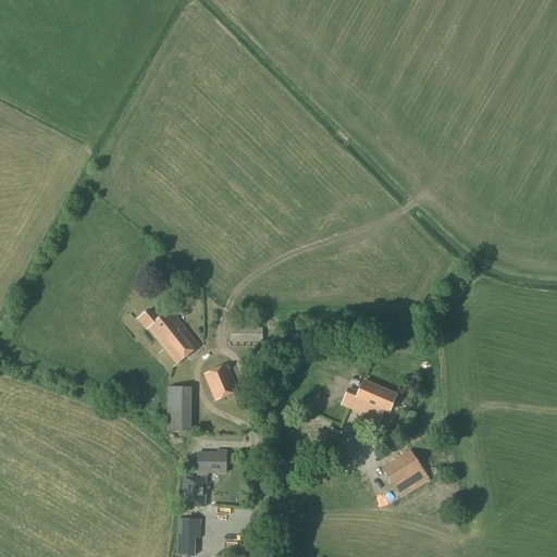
[(159,320),(150,309),(137,320),(147,331),(148,330),(177,367),(200,347),(171,310),(159,320)]
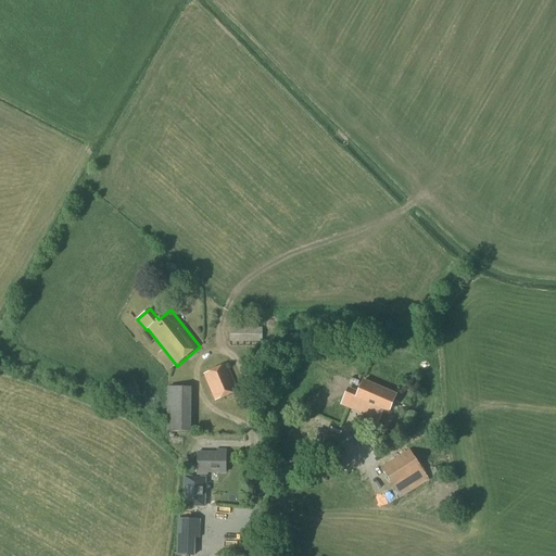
[(215,402),(239,391),(227,364),(203,374),(215,402)]
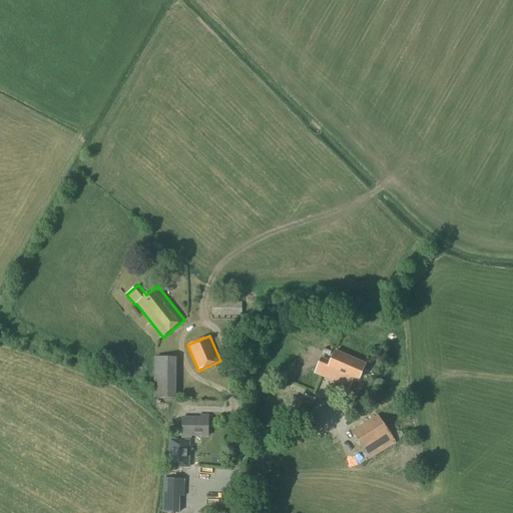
[(359,382),(366,365),(335,352),(325,377),(338,383),(337,383),(350,389),(354,380),(359,382)]
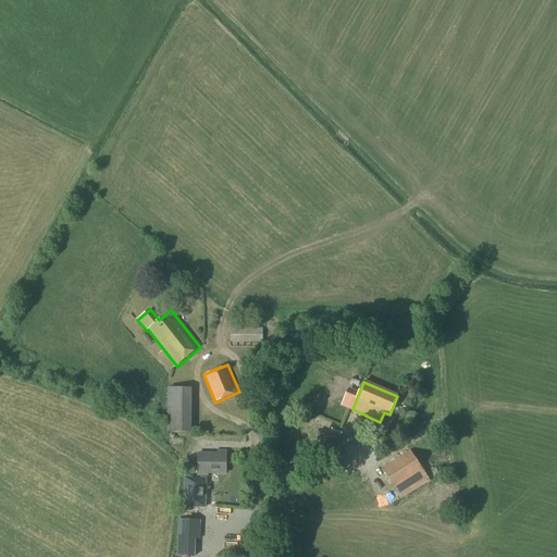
[(197,387),(173,387),(173,424),(183,424),(183,432),(197,432),(197,387)]
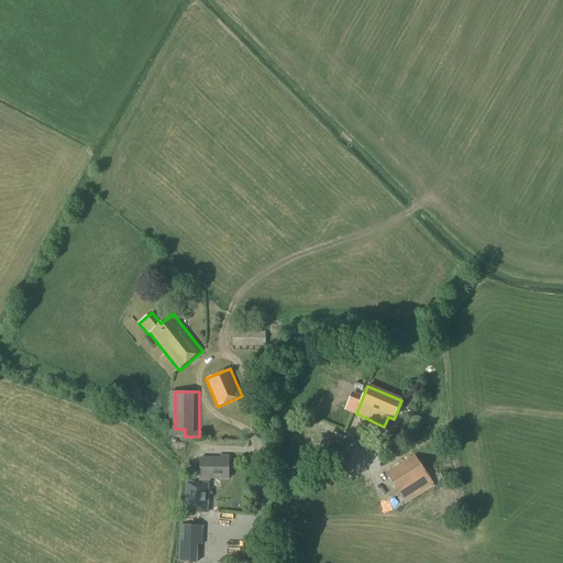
[(329,437),(324,446),(341,453),(345,443),(329,437)]
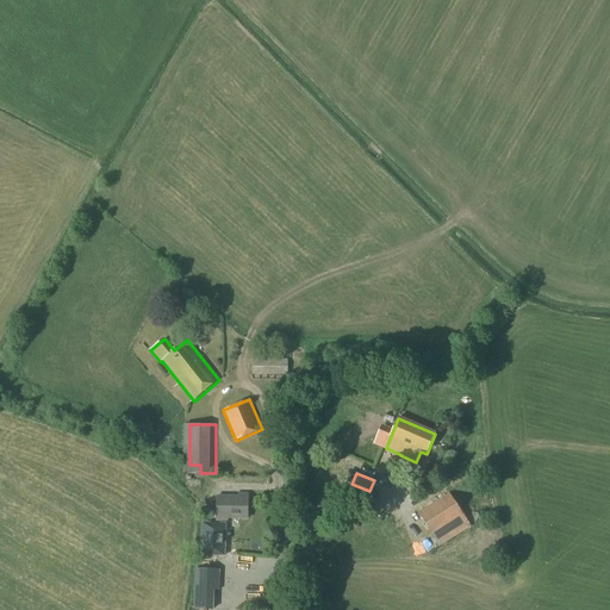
[(249,509),(249,493),(229,493),(229,506),(215,506),(215,520),(217,520),(217,528),(207,528),(207,560),(228,560),(228,528),(223,528),(223,520),(246,520),(246,509),(249,509)]
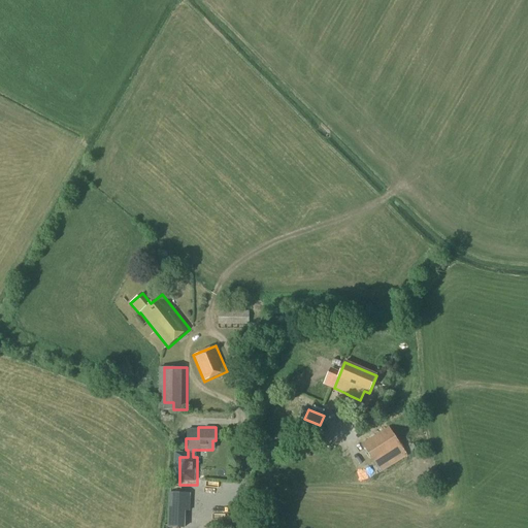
[(381,473),(407,456),(389,427),(362,443),(381,473)]
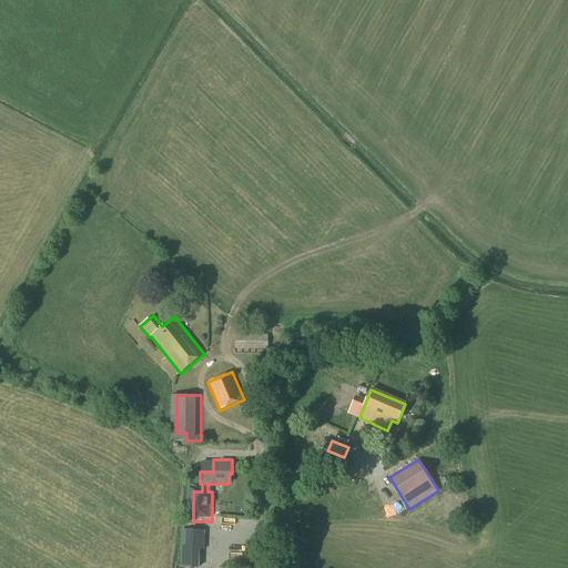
[(199,567),(199,549),(203,550),(204,529),(182,529),(180,567),(199,567)]
